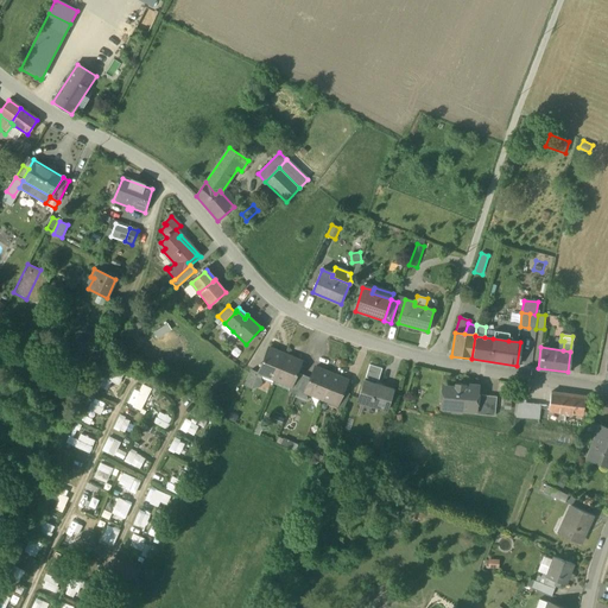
[(259,371),(276,378),(285,355),(268,349),(259,371)]
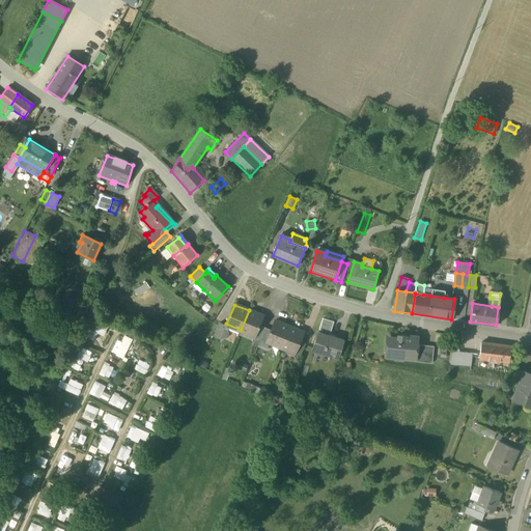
[(262,316),(249,310),(241,330),(255,335),(259,326),(262,316)]
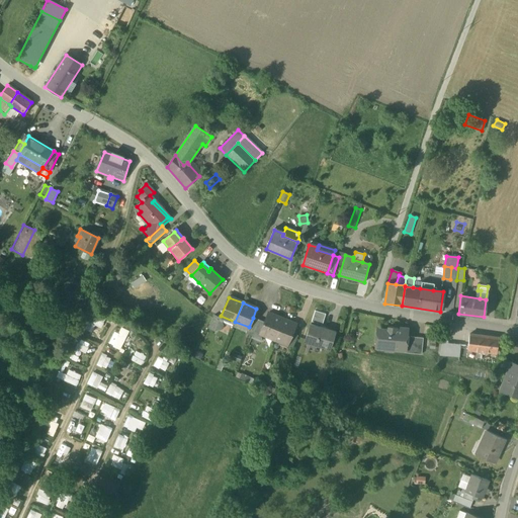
[(312,322),(322,325),(326,314),(315,311),(312,322)]
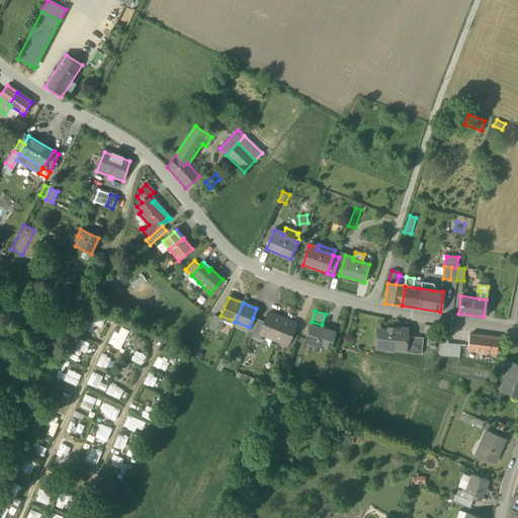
[(90,327),(99,332),(106,318),(97,313),(90,327)]
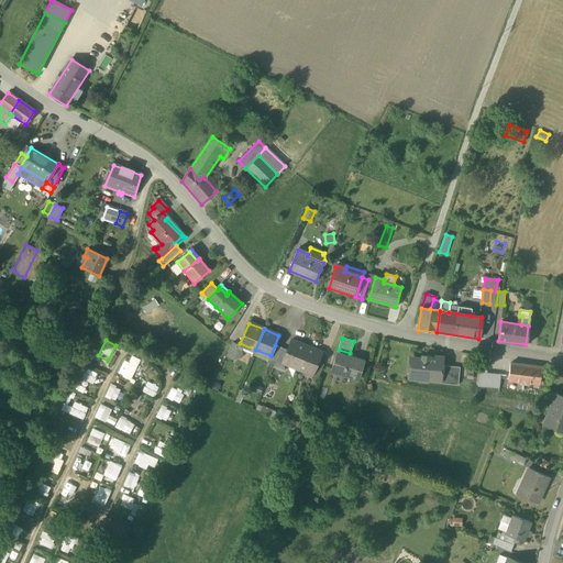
[(228,351),(233,354),(240,343),(234,340),(228,351)]
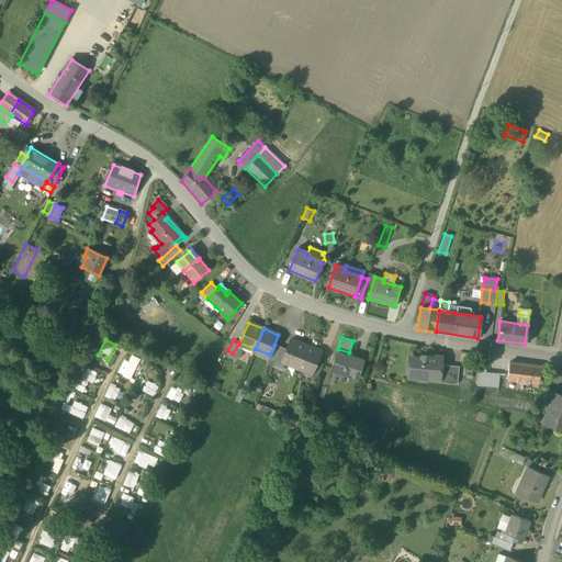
[(282,360),(298,367),(305,346),(291,340),(287,349),(282,360)]
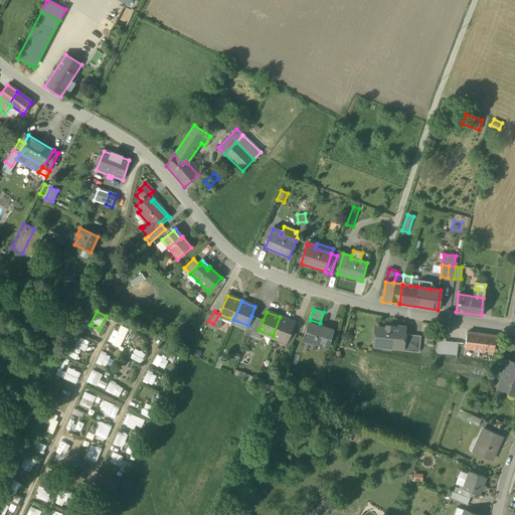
[(233,320),(219,314),(218,316),(246,328),(247,325),(233,320)]
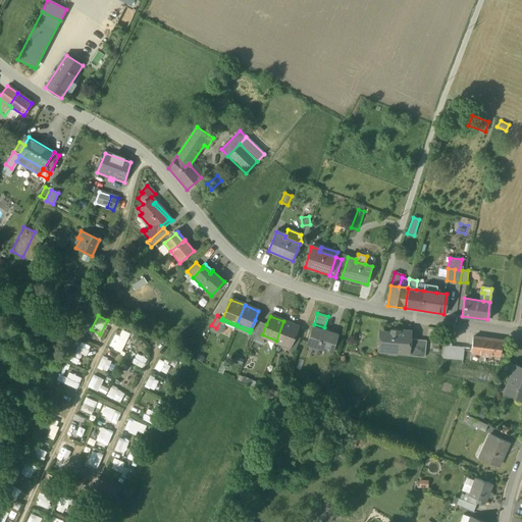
[(250,332),(256,334),(261,322),(255,320),(251,329),(250,332)]
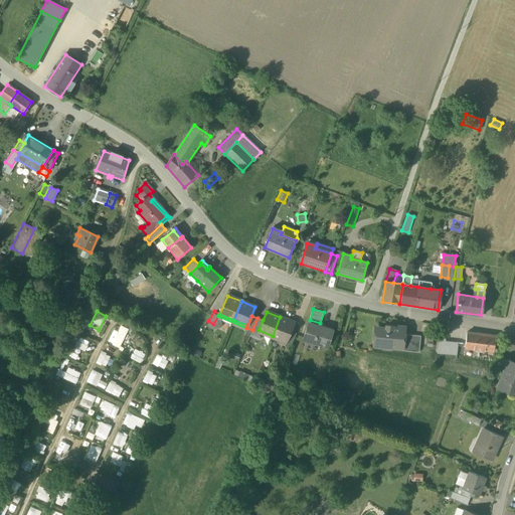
[(294,323),(280,317),(273,336),(287,341),(291,332),(294,323)]
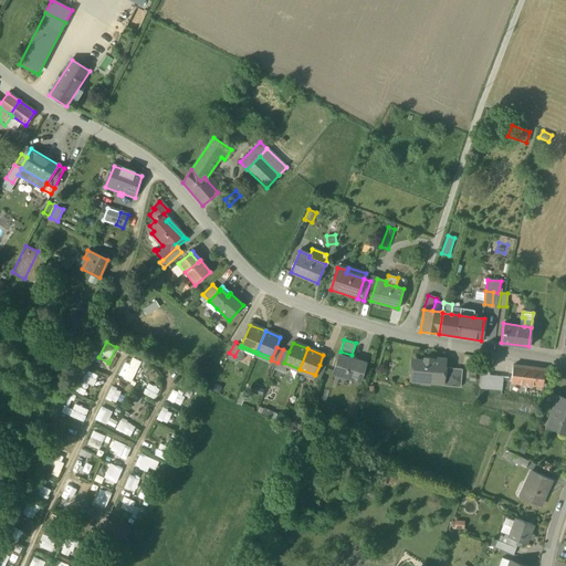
[(289,352),(283,349),(278,363),(283,365),(284,363),(289,352)]
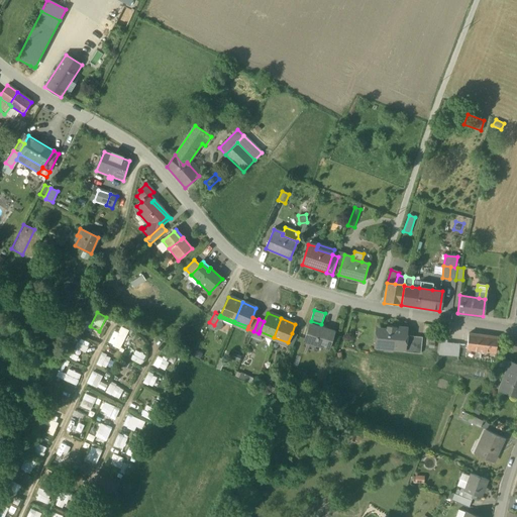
[(304,341),(329,349),(334,331),(309,324),(304,341)]
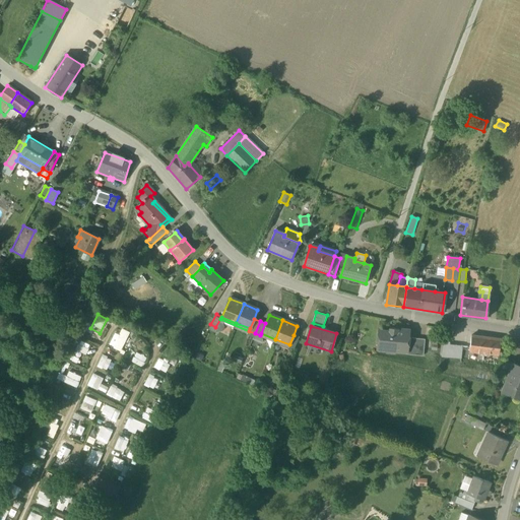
[(386,351),(395,352),(395,350),(406,351),(407,351),(408,338),(408,332),(397,331),(397,329),(390,328),(390,332),(381,331),(381,333),(378,335),(378,341),(380,343),(386,344),(386,351)]
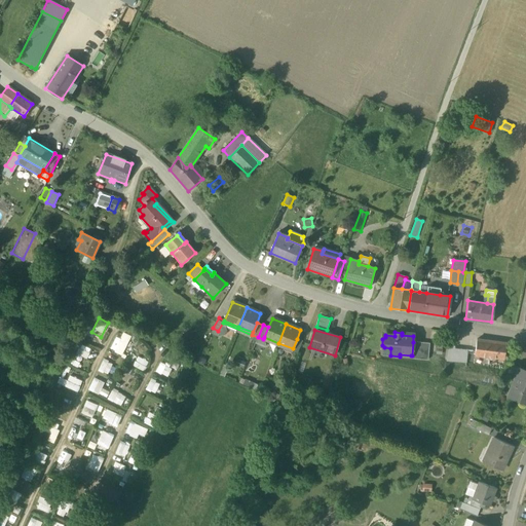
[(110,348),(120,353),(127,340),(117,334),(110,348)]
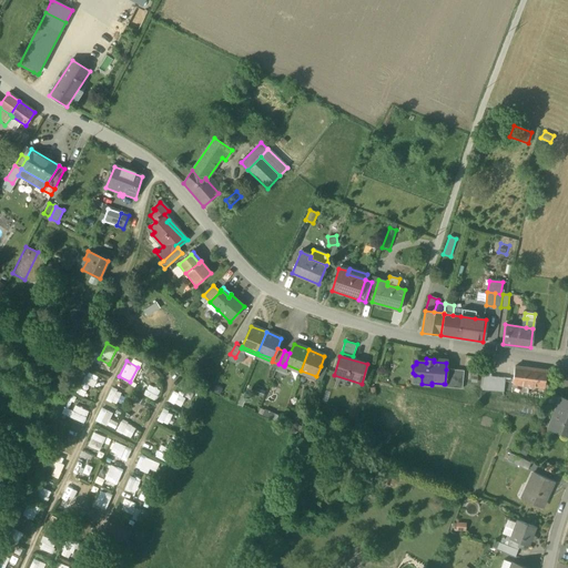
[(285,364),(284,366),(315,379),(316,376),(301,371),(285,364)]
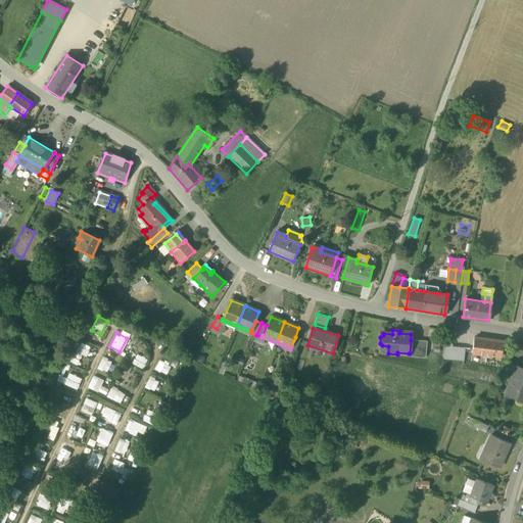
[(290,349),(295,351),(300,339),(295,337),(291,346),(290,349)]
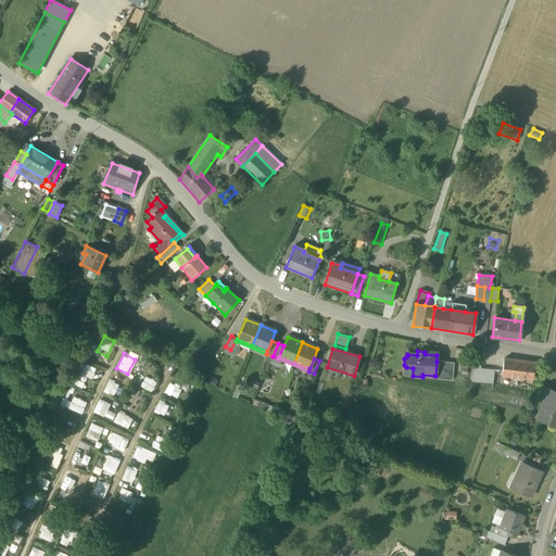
[(502,376),(533,379),(534,362),(504,358),(502,376)]
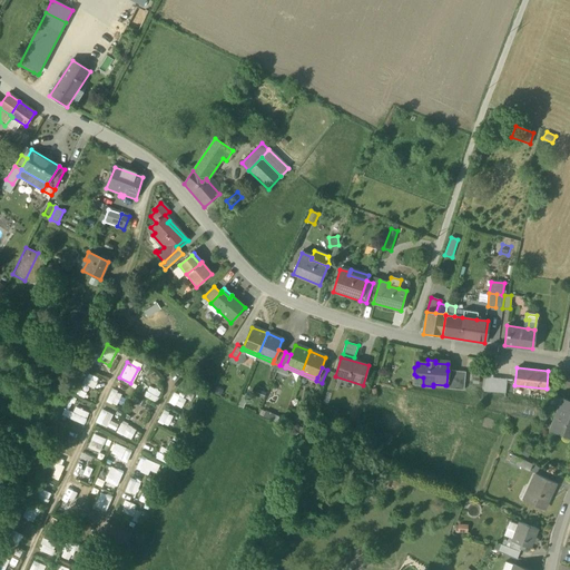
[(445,389),(464,391),(465,372),(448,371),(446,385),(445,385),(445,389)]
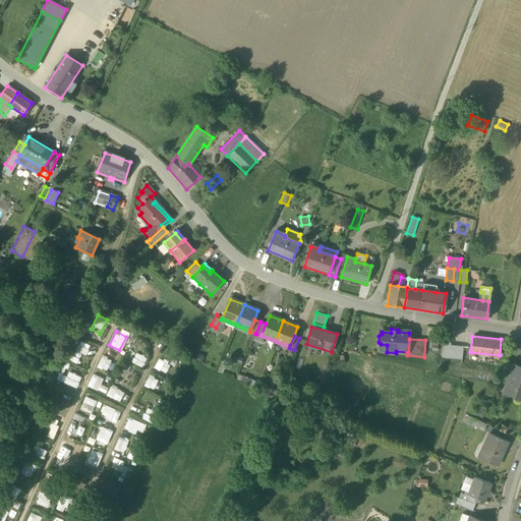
[(82,341),(77,351),(85,355),(91,345),(82,341)]
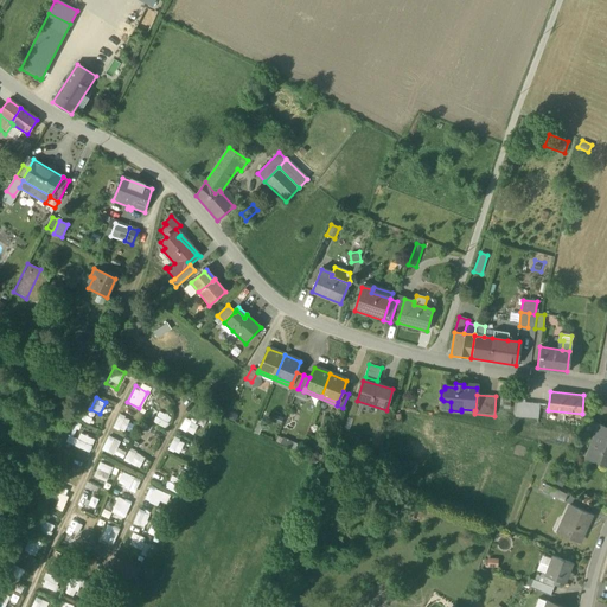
[(515,417),(523,419),(524,403),(525,400),(517,398),(516,409),(517,409),(516,416),(515,416),(515,417)]
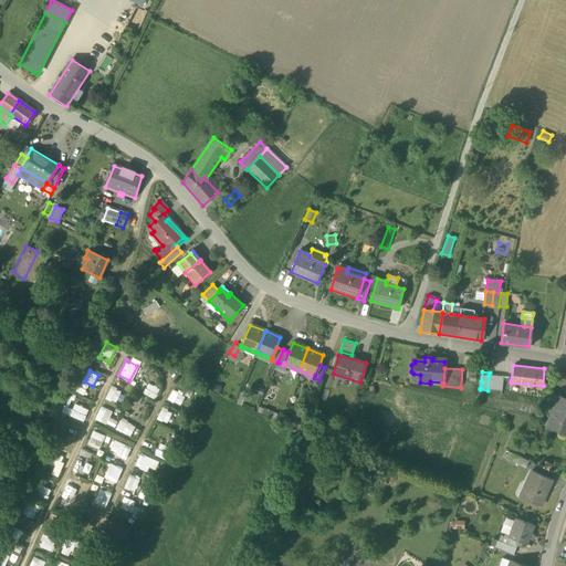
[(503,377),(489,376),(488,390),(502,391),(503,377)]
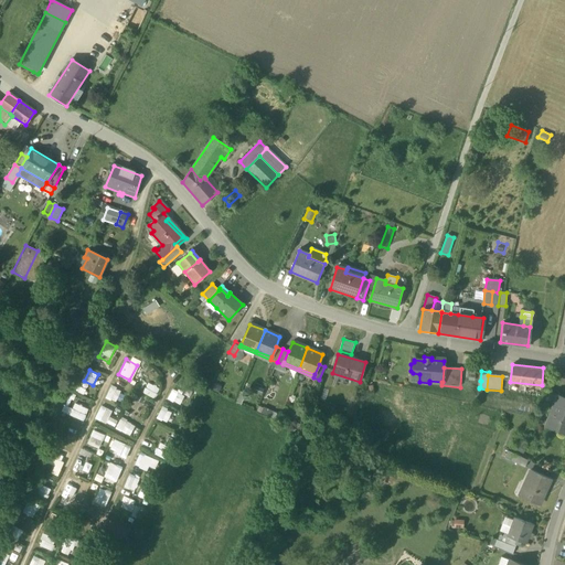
[(156,397),(159,386),(147,383),(144,394),(156,397)]
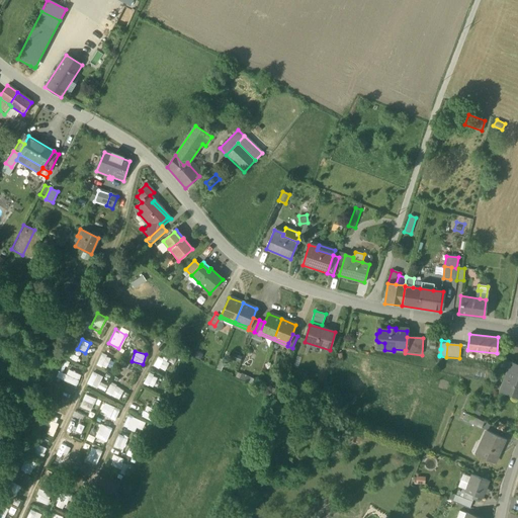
[(107,368),(110,356),(101,353),(97,364),(107,368)]
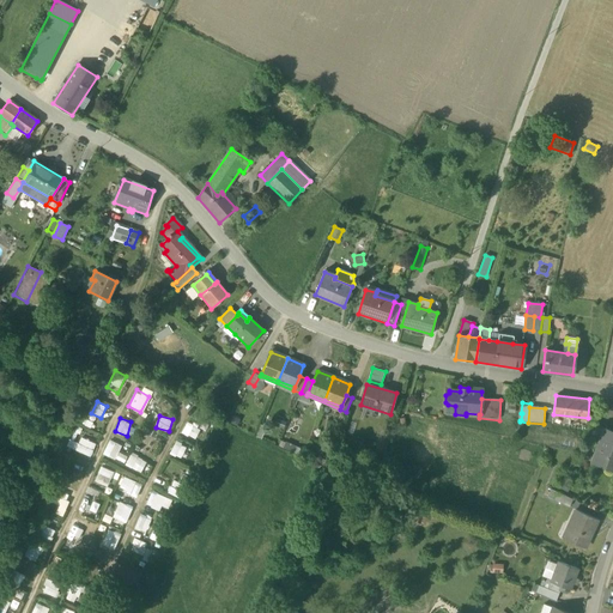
[(186,422),(181,434),(195,439),(200,428),(186,422)]
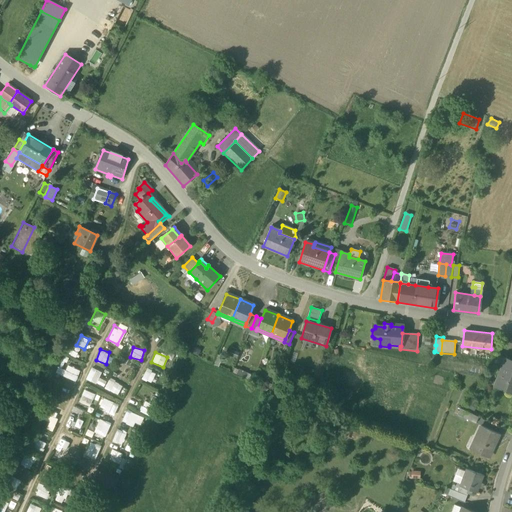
[(490,366),(500,370),(505,358),(496,354),(490,366)]
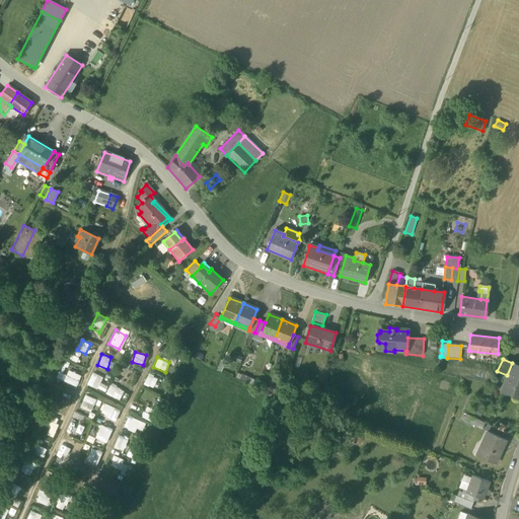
[(501,391),(518,397),(518,366),(512,363),(507,375),(507,377),(509,378),(504,391),(502,390),(501,391)]
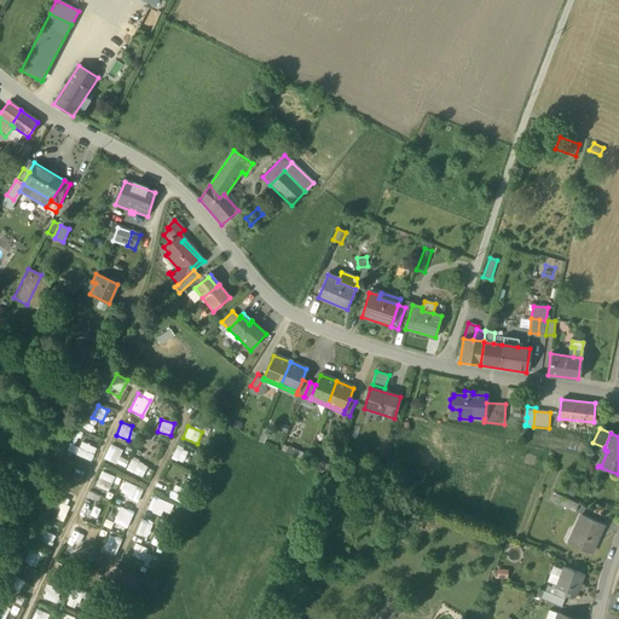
[(70,444),(68,450),(91,461),(97,447),(82,441),(79,447),(70,444)]
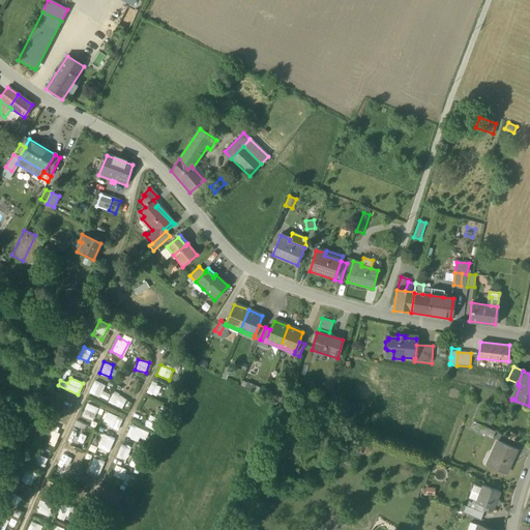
[(90,394),(108,399),(110,393),(104,391),(106,383),(93,380),(90,394)]
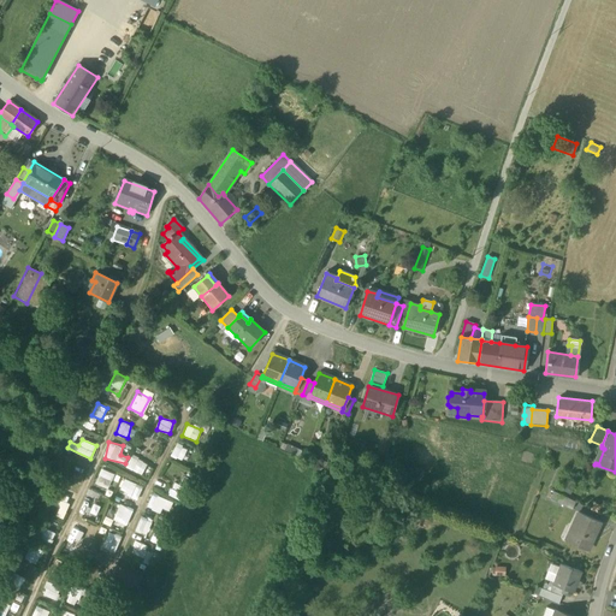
[(183,461),(188,448),(175,443),(171,456),(183,461)]
